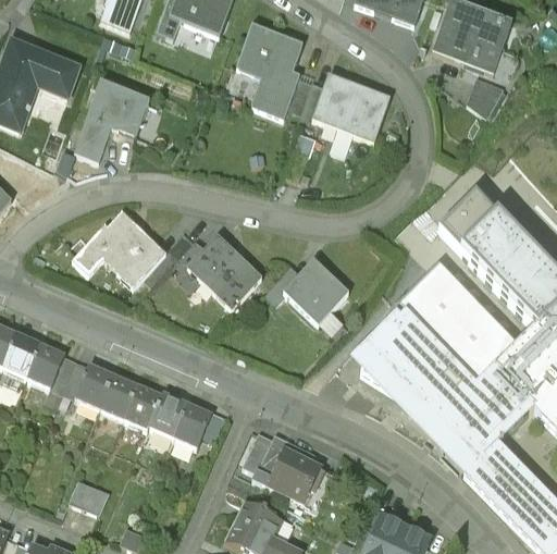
[(108,0),(100,20),(128,31),(139,0),(108,0)]
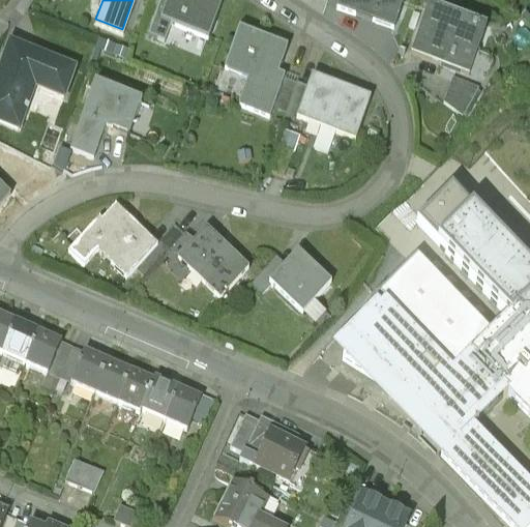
[(159,0),(158,3),(148,31),(165,37),(171,21),(208,35),(221,0),(159,0)]
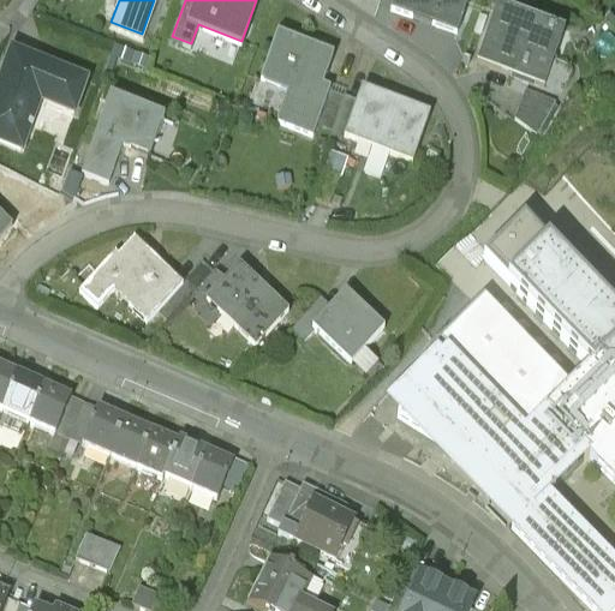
[(393,0),(390,7),(457,31),(467,0),(393,0)]
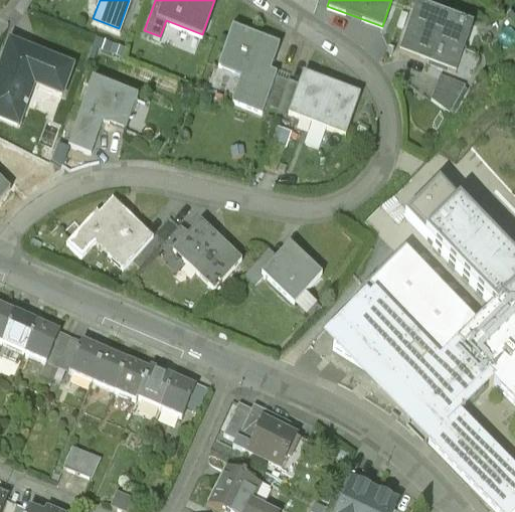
[(463,21),(415,4),(399,49),(452,68),(461,44),(455,42),(460,30),(462,30),(464,24),(462,23),(463,21)]
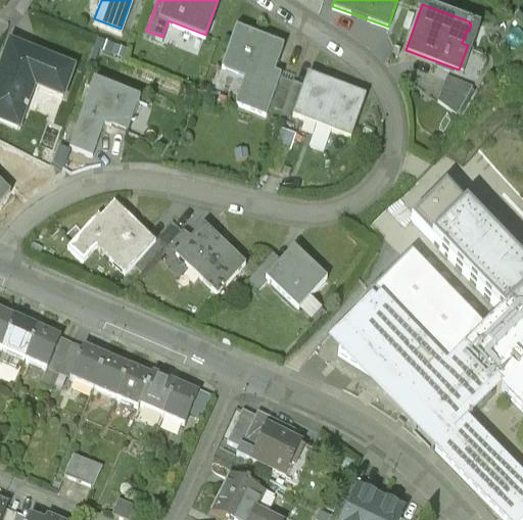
[(283,43),(236,25),(222,63),(246,73),(237,98),(267,108),(281,69),(274,67),(283,43)]
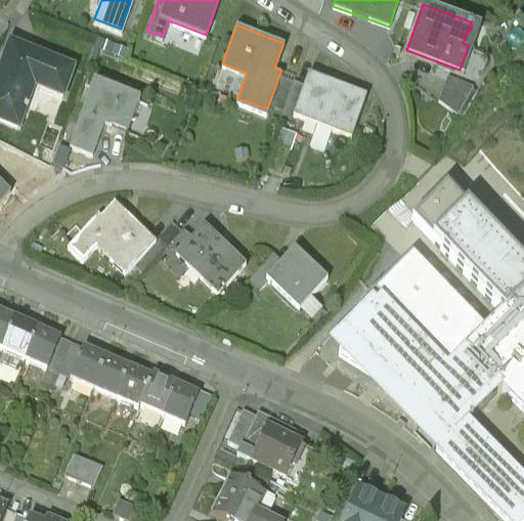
[(73,64),(9,41),(0,67),(0,112),(19,119),(34,79),(63,90),(73,64)]
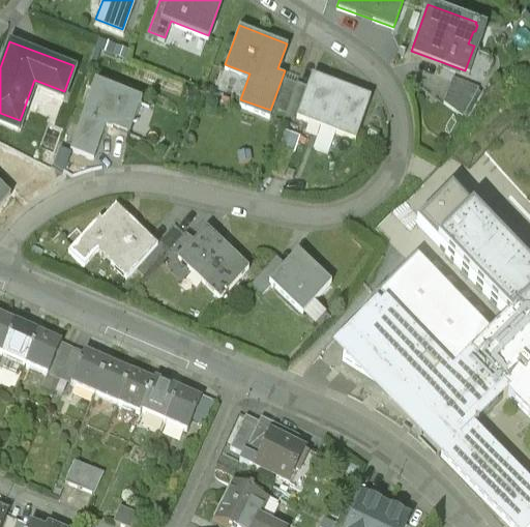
[(283,115),(297,76),(285,70),(270,110),(283,115)]
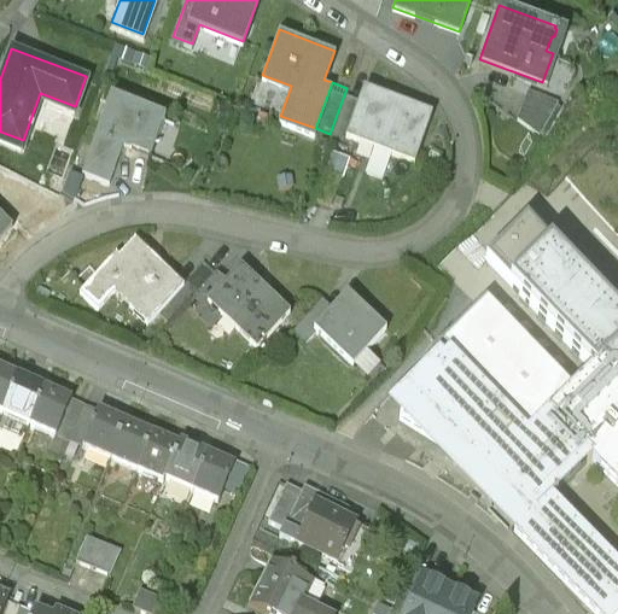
[(429,111),(365,87),(362,94),(348,130),(412,156),(429,111)]
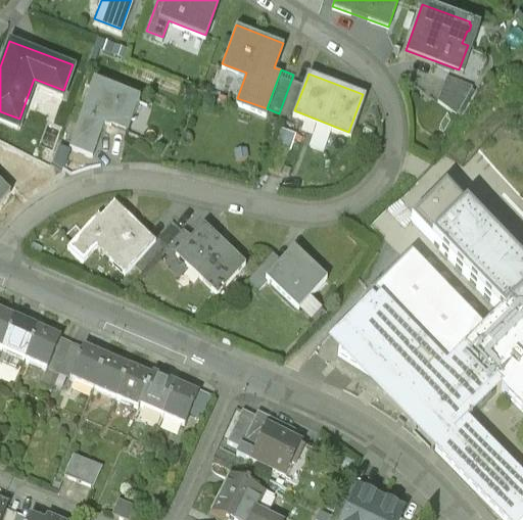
[(291,119),(294,110),(306,80),(293,75),(279,113),(291,119)]
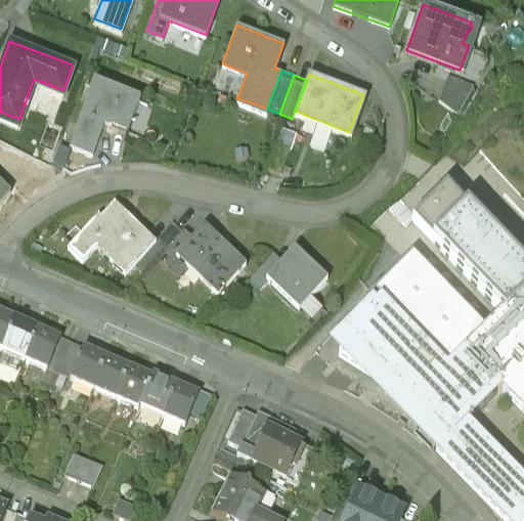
[(473,84),(446,75),(439,96),(457,110),(473,84)]
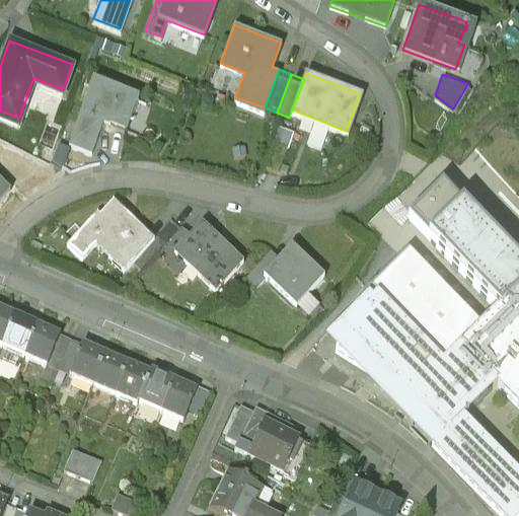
[(138,95),(92,79),(69,142),(92,150),(102,121),(126,129),(138,95)]
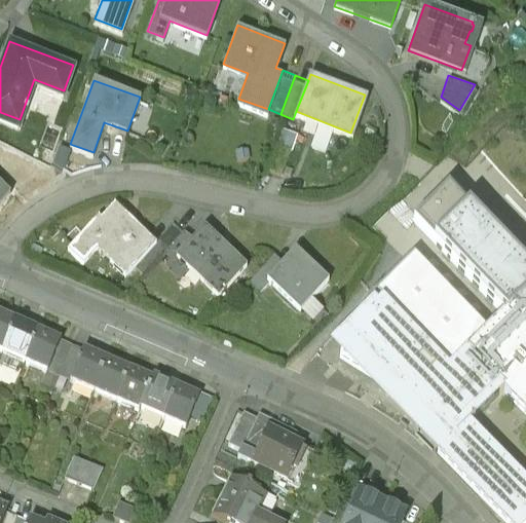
[(270,164),(283,169),(291,146),(279,141),(270,164)]
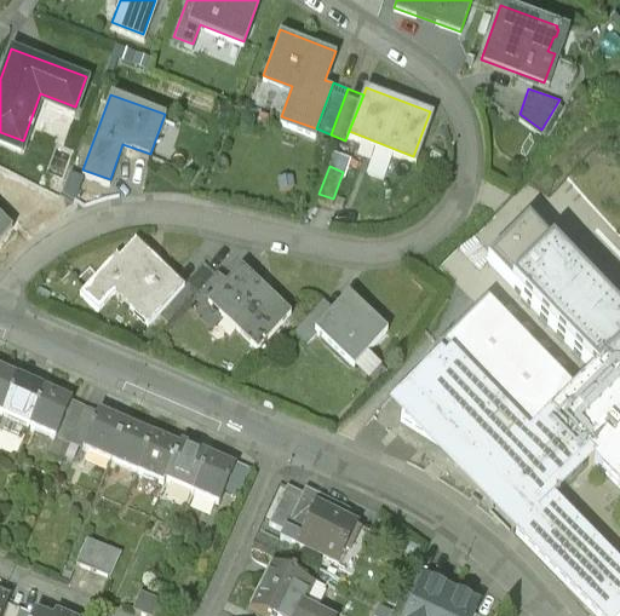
[(0,232),(11,222),(0,211),(0,232)]
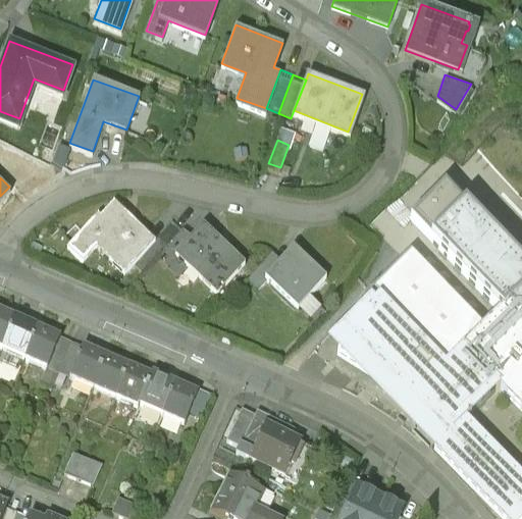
[(521,518),(521,235),(478,188),(441,222),(520,307),(485,339),(415,263),(374,301),(381,308),(333,352),(489,518),(521,518)]
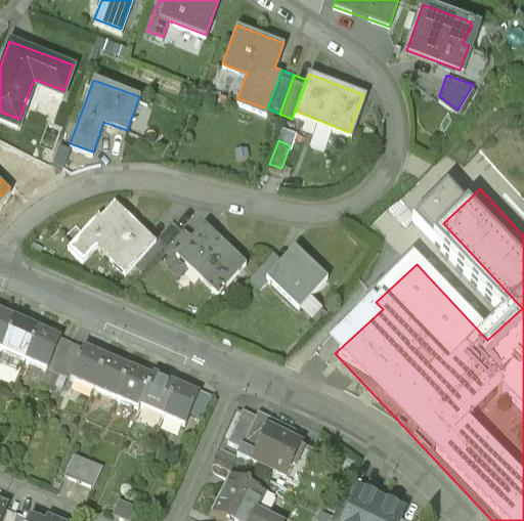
[(155,235),(114,199),(100,213),(97,211),(68,243),(83,257),(96,242),(125,268),(133,260),(142,268),(153,257),(143,249),(156,236),(155,235)]
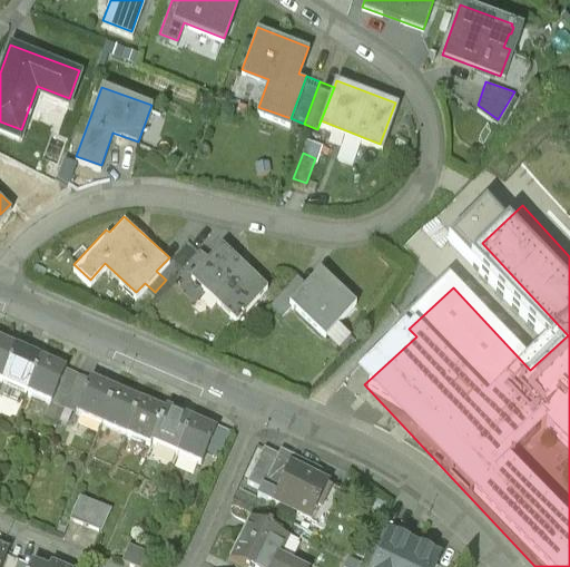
[(197,246),(186,236),(168,256),(169,257),(156,271),(166,280),(176,270),(197,246)]
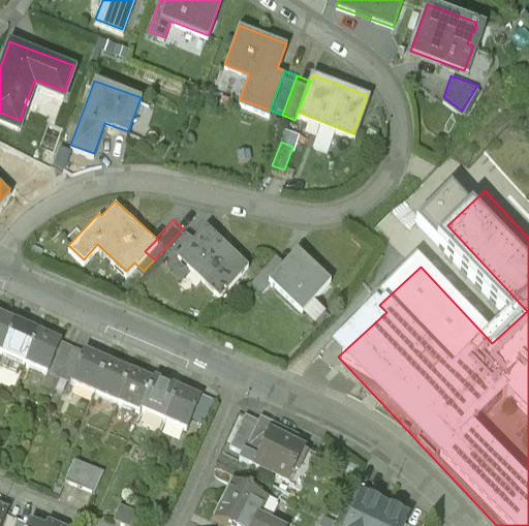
[(248,261),(206,222),(192,238),(178,253),(180,255),(220,292),(225,286),(227,287),(229,284),(228,283),(248,261)]
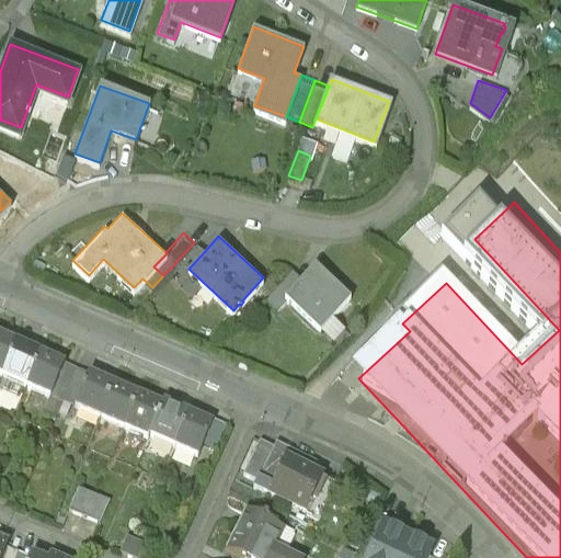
[(204,252),(194,242),(173,265),(185,276),(191,271),(189,269),(204,252)]
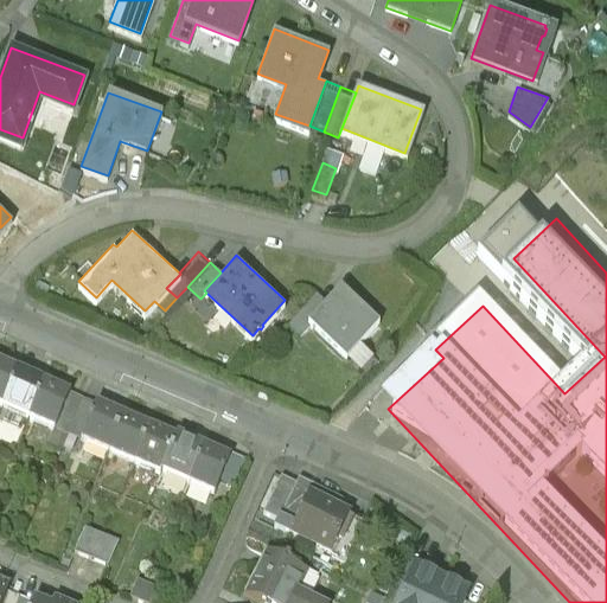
[(379,316),(340,282),(327,296),(308,316),(311,318),(347,352),(379,316)]
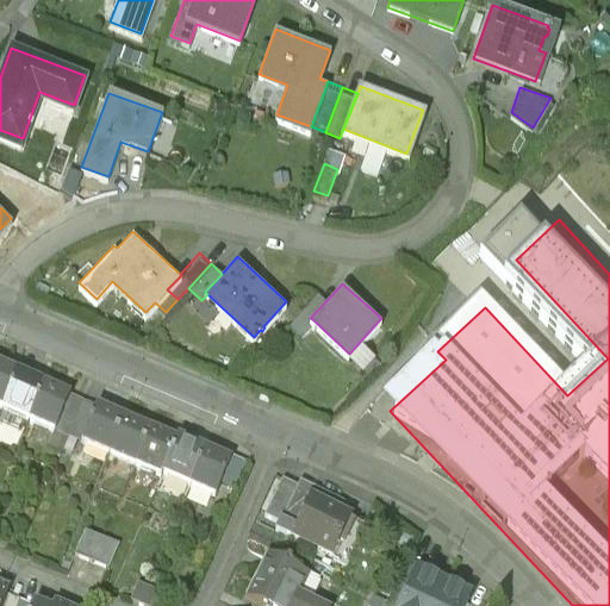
[(302,331),(312,319),(310,318),(329,298),(318,288),(288,319),(302,331)]
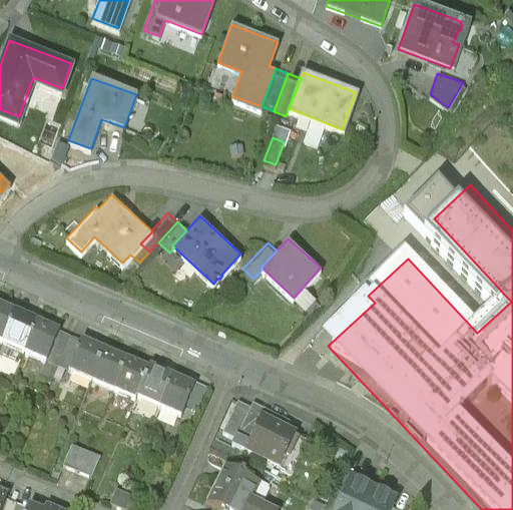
[(13,309),(0,303),(0,335),(1,336),(13,309)]
